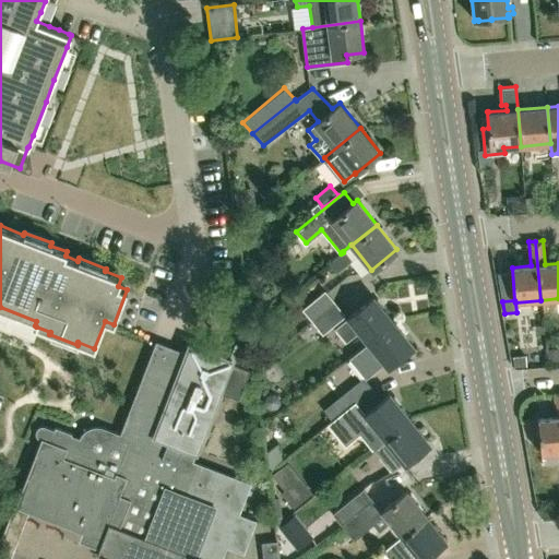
[(343,252),(341,253),(326,264),(333,272),(348,259),(343,252)]
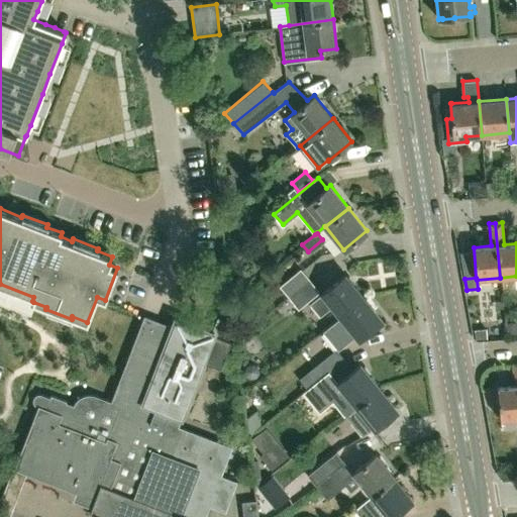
[(289,297),(309,281),(301,271),(281,287),(289,297)]
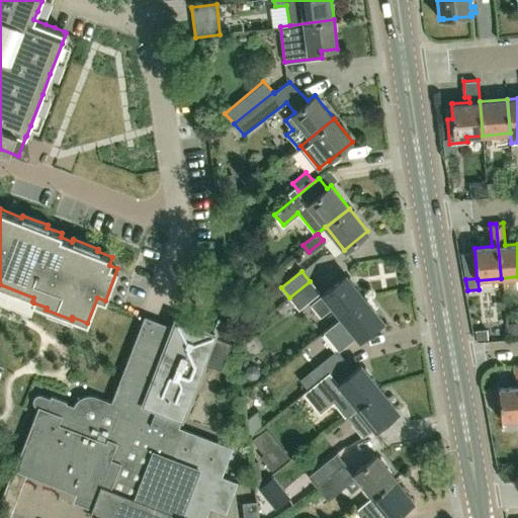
[(333,307),(340,317),(364,297),(346,275),(322,294),(321,293),(309,303),(321,317),(333,307)]
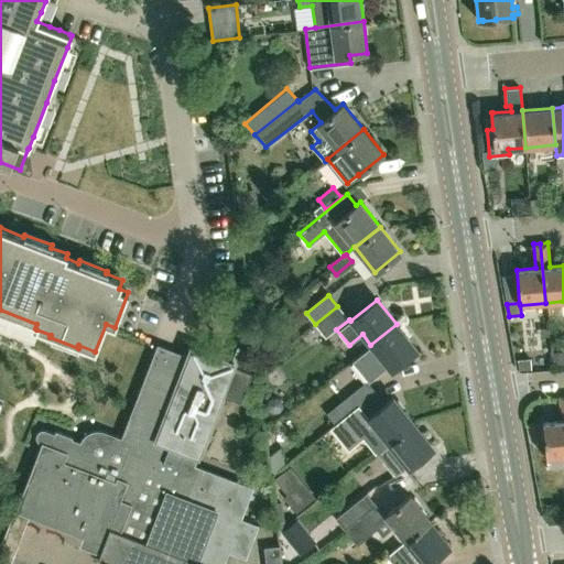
[(337,306),(315,324),(324,334),(346,316),(337,306)]
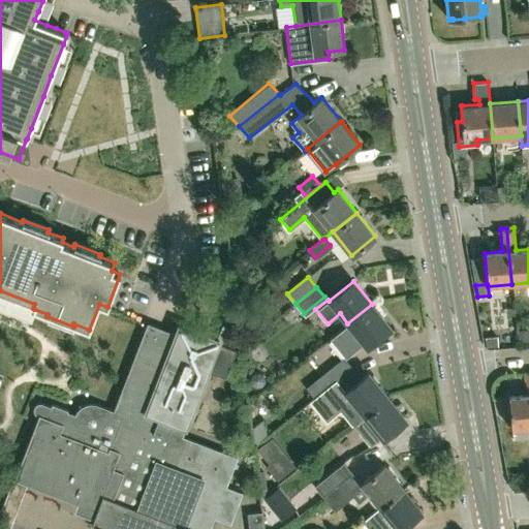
[(346,358),(364,343),(367,347),(391,328),(372,304),(347,323),(331,338),(346,358)]
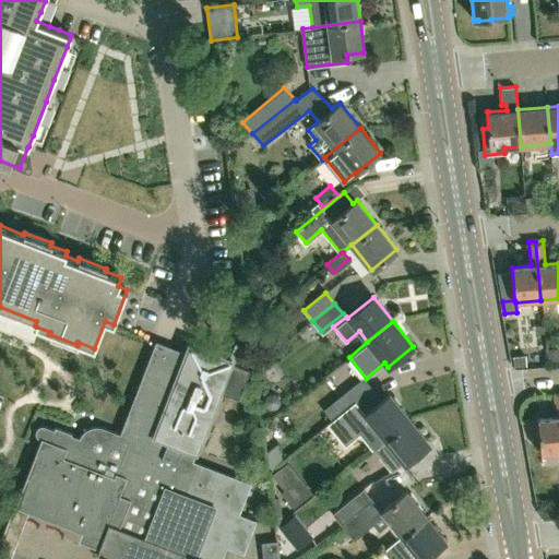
[(43,435),(42,438),(16,502),(15,506),(28,511),(81,532),(103,540),(99,548),(97,555),(109,558),(221,558),(226,545),(244,551),(254,521),(256,521),(238,514),(250,484),(193,462),(221,390),(222,390),(239,396),(250,368),(250,367),(247,366),(233,360),(227,358),(190,344),(186,354),(157,343),(122,431),(121,435),(104,428),(96,427),(90,428),(84,432),(80,439),(71,436),(72,433),(55,427),(54,430),(46,427),(42,426),(37,428),(39,432),(43,435)]
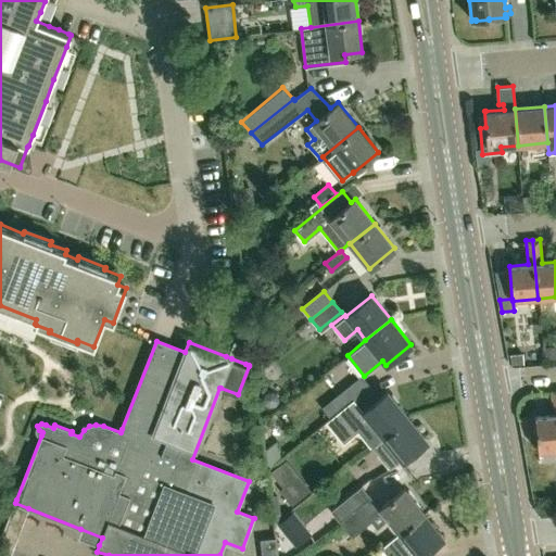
[(331,419),(370,388),(362,376),(321,406),(331,419)]
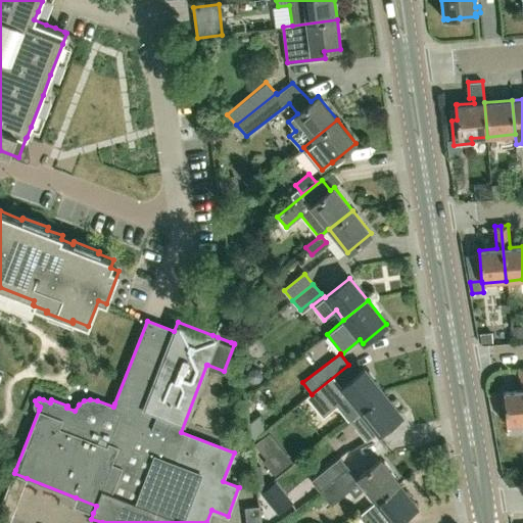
[(347,420),(384,391),(365,368),(357,375),(348,365),(312,394),(307,397),(324,418),(337,408),(347,420)]
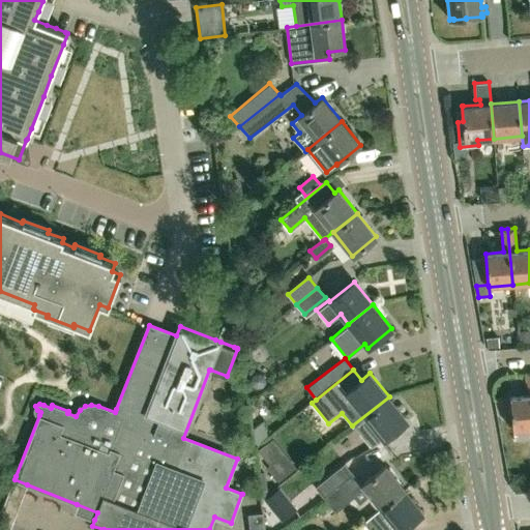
[(512,430),(529,428),(529,372),(526,373),(528,395),(509,396),(512,430)]
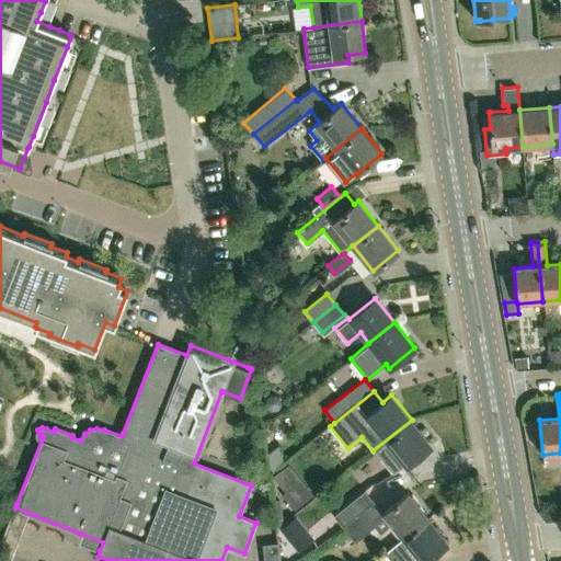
[(393,472),(407,465),(432,444),(412,420),(375,449),(393,472)]
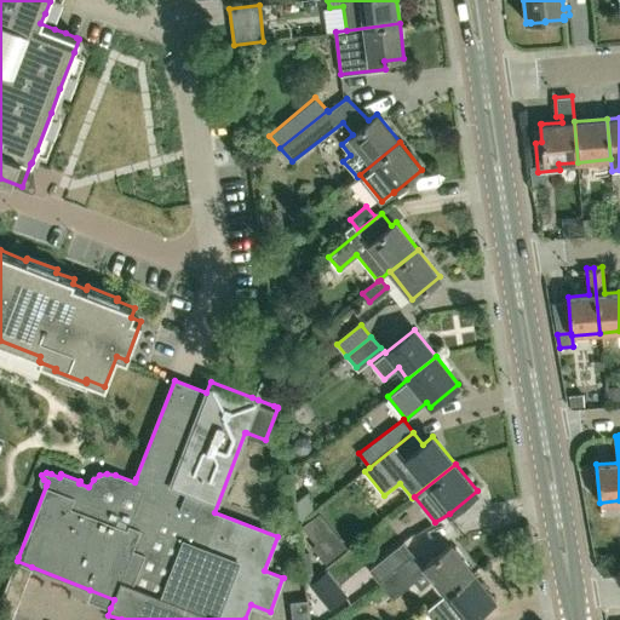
[(311,546),(326,564),(346,547),(332,529),(311,546)]
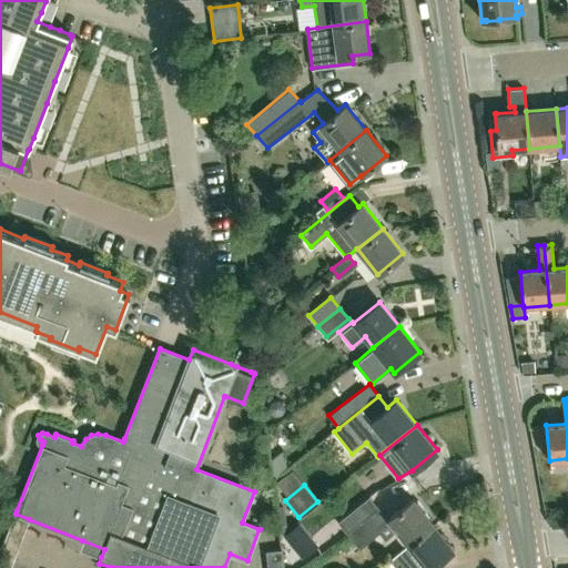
[(337,523),(346,534),(378,508),(369,496),(337,523)]
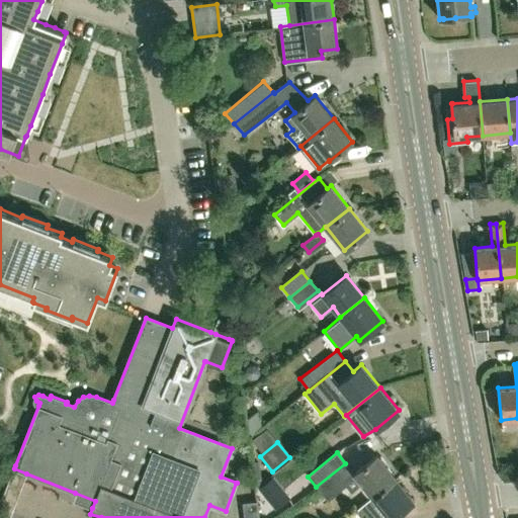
[(362,485),(372,496),(395,478),(376,455),(377,455),(376,454),(353,473),(345,463),(316,487),(319,489),(309,497),(316,505),(325,497),(326,498),(344,484),(351,493),(362,485)]
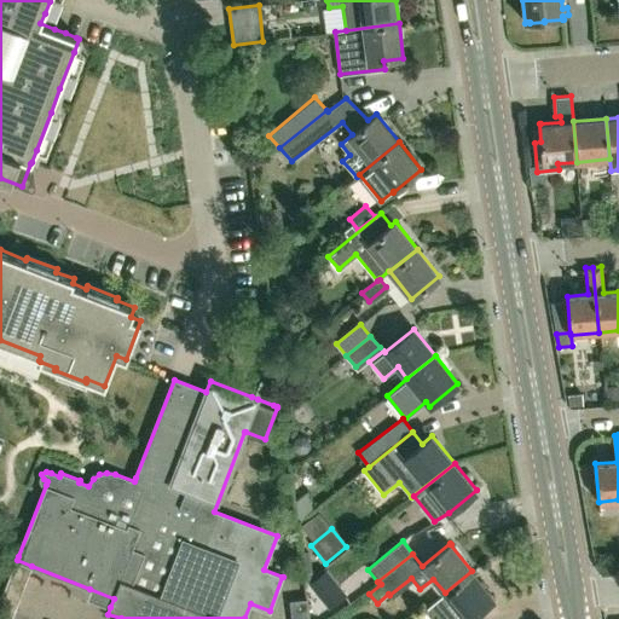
[(0,618),(10,618),(13,611),(18,600),(25,580),(29,571),(32,566),(17,560),(0,603),(0,618)]
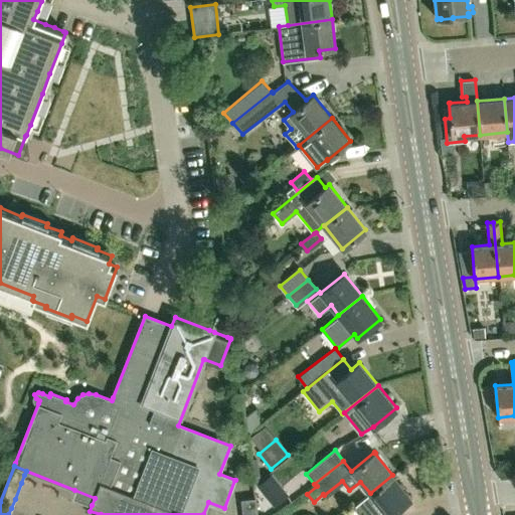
[(370,493),(370,494),(353,508),(358,514),(382,514),(385,513),(387,514),(389,514),(411,498),(410,497),(392,475),(370,493)]
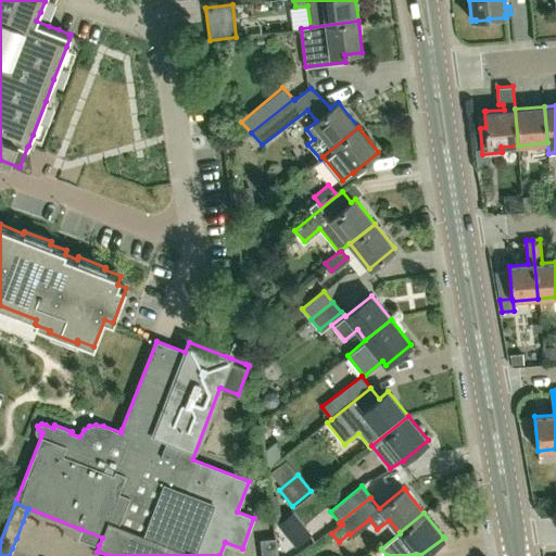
[(278,555),(277,538),(261,540),(263,555),(278,555)]
